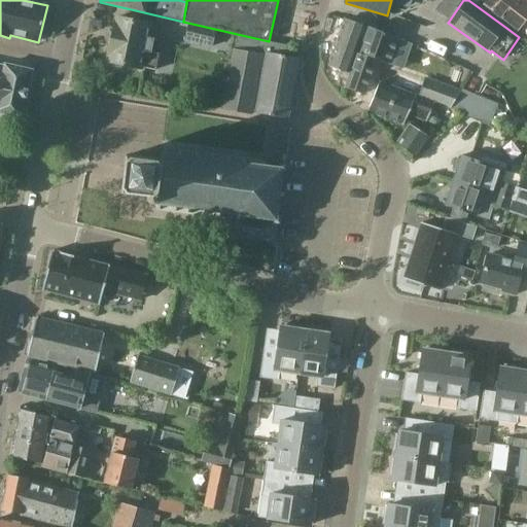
[(523,0),(488,0),(484,7),(518,32),(526,19),(526,11),(522,8),(526,2),(523,0)]
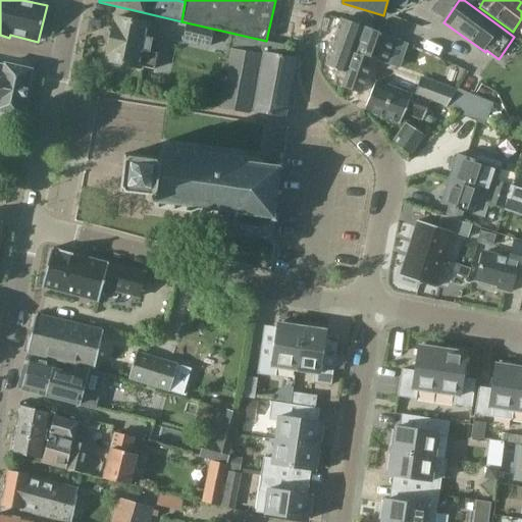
[(156,25),(149,24),(115,17),(112,34),(111,33),(111,35),(114,37),(113,42),(109,43),(109,45),(110,45),(106,61),(110,61),(109,64),(120,66),(121,63),(143,68),(143,67),(155,69),(158,53),(151,52),(156,25)]
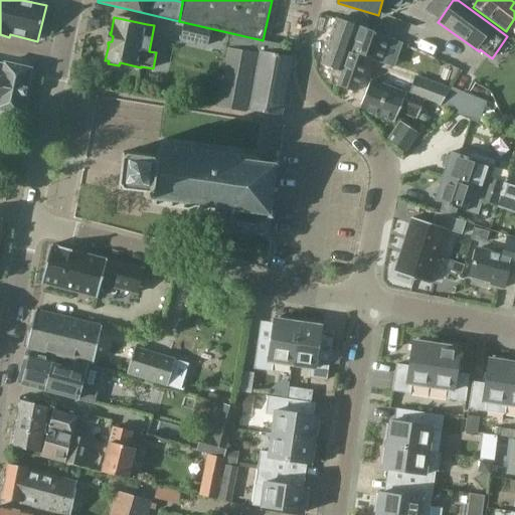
[(329,82),(339,86),(360,27),(338,20),(323,63),(334,68),(329,82)]
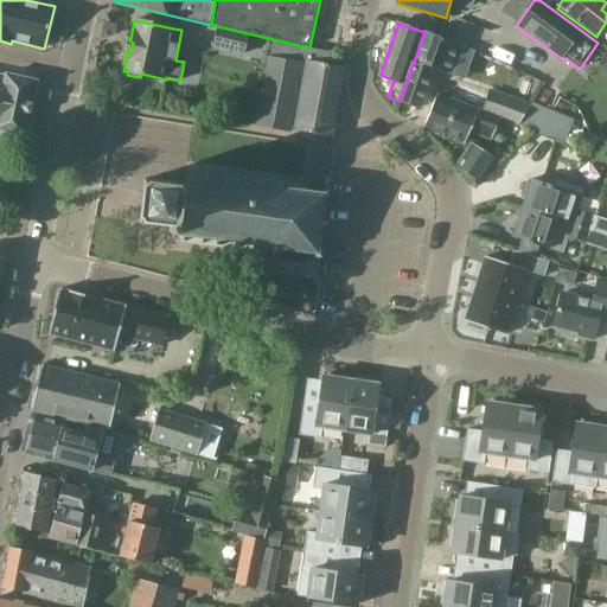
[(221,29),(215,50),(246,57),(250,36),(221,29)]
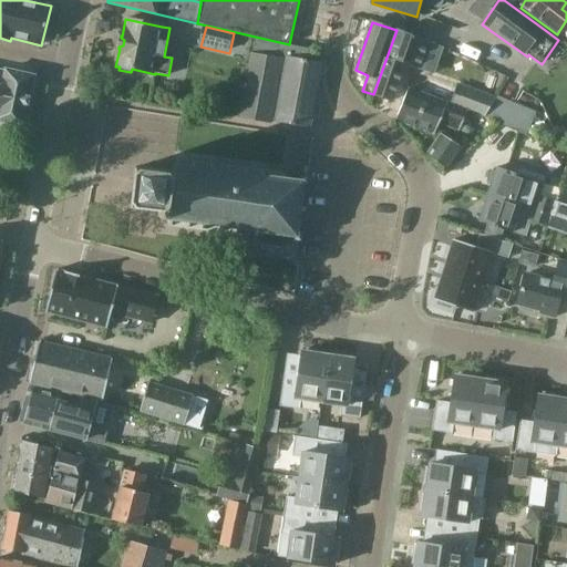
[(397,30),(373,94),(392,102),(405,63),(419,69),(429,41),(397,30)]
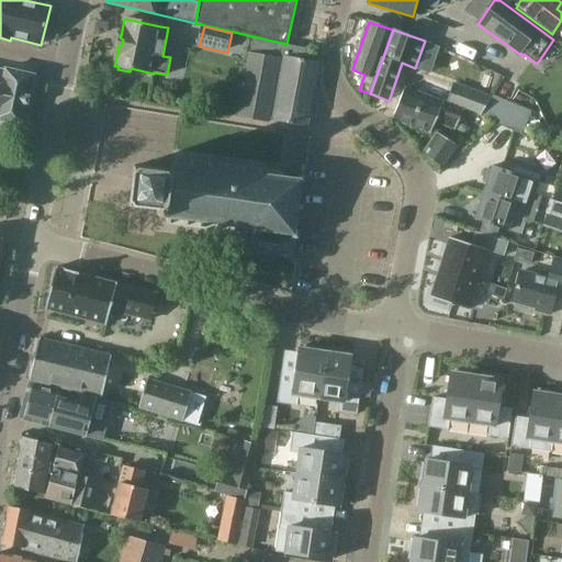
[(276,43),(253,38),(250,53),(238,117),(268,123),(269,119),(273,120),(273,121),(307,127),(319,63),(311,60),(313,49),(311,49),(295,46),(276,43)]
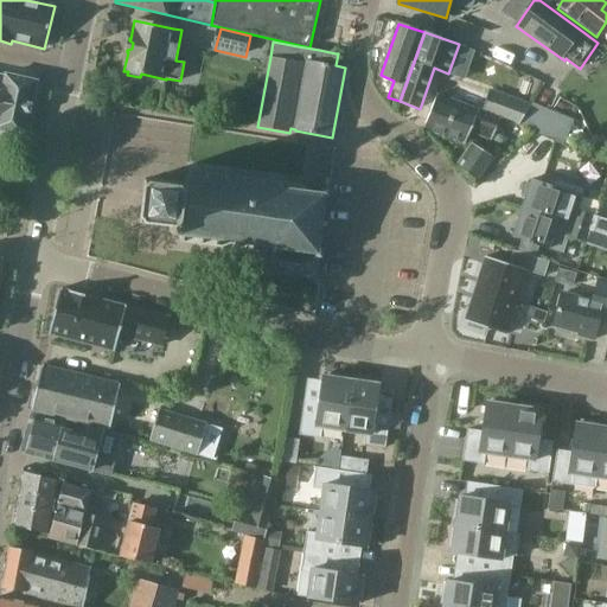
[(0,74),(0,131),(26,136),(38,81),(6,74),(6,76),(0,74)]
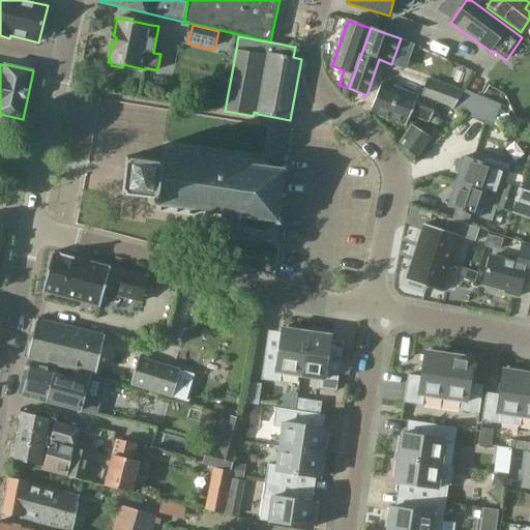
[(430,80),(423,98),(454,110),(462,91),(430,80)]
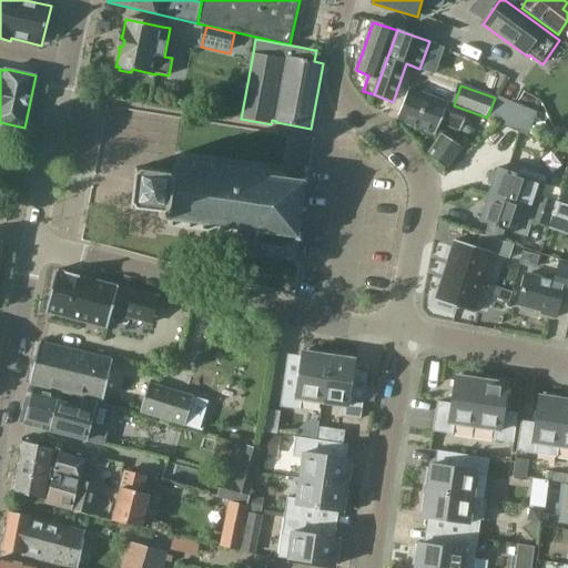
[(397,121),(436,135),(442,122),(462,131),(469,112),(449,103),(409,89),(397,121)]
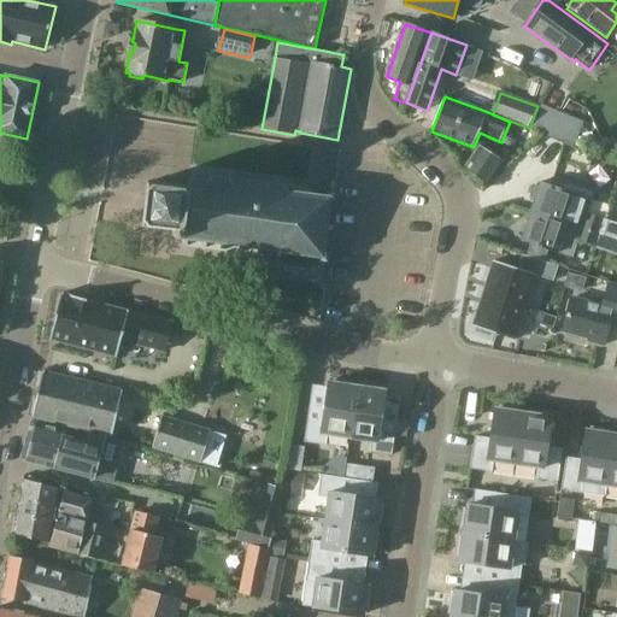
[(481,146),(464,169),(487,184),(504,162),(481,146)]
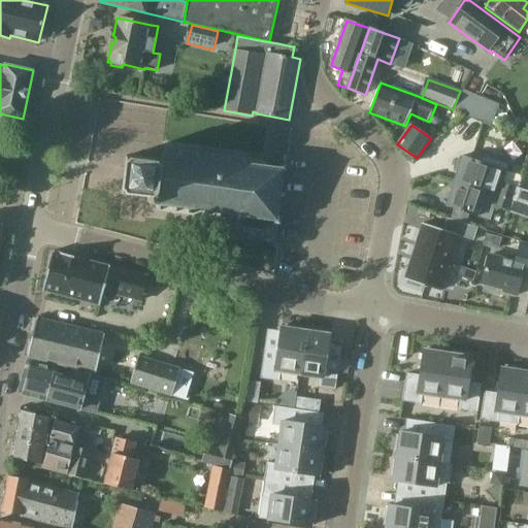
[(165,149),(164,153),(163,153),(162,156),(163,156),(162,160),(127,155),(125,168),(128,171),(129,171),(128,179),(127,178),(123,182),(122,194),(147,197),(147,201),(151,204),(158,205),(157,209),(162,210),(162,206),(173,207),(173,211),(177,212),(178,208),(190,209),(189,213),(194,215),(194,210),(205,211),(205,216),(209,217),(209,212),(221,213),(221,218),(225,219),(225,215),(226,215),(228,213),(228,212),(234,213),(234,215),(235,216),(237,217),(236,222),(237,222),(236,228),(235,229),(234,235),(231,238),(234,241),(236,238),(272,243),(274,248),(278,244),(276,241),(277,225),(281,226),(282,219),(278,219),(282,198),(285,198),(286,194),(282,193),(285,173),(287,173),(288,167),(282,166),(281,168),(266,166),(267,163),(262,162),(262,166),(248,164),(248,160),(243,159),(242,163),(232,162),(232,158),(228,157),(228,161),(216,160),(217,156),(212,155),(211,159),(200,158),(201,153),(196,153),(196,157),(185,155),(185,151),(180,151),(180,155),(169,153),(169,149),(165,149)]
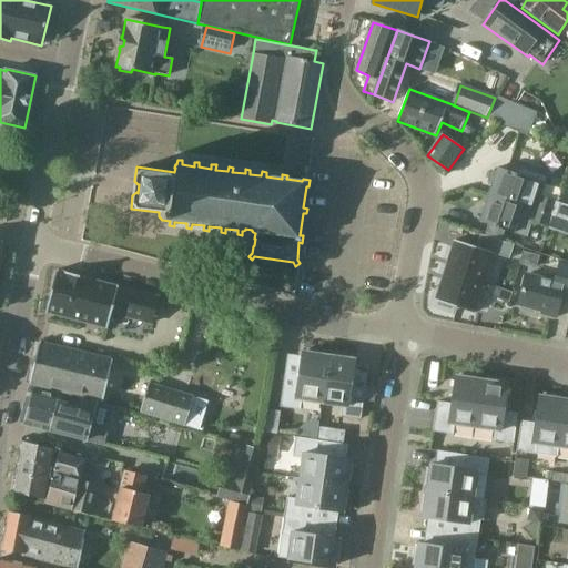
[(494,183),(489,195),(567,222),(567,206),(540,198),(547,178),(520,169),(518,175),(498,169),(497,173),(494,173),(490,181),(494,183)]
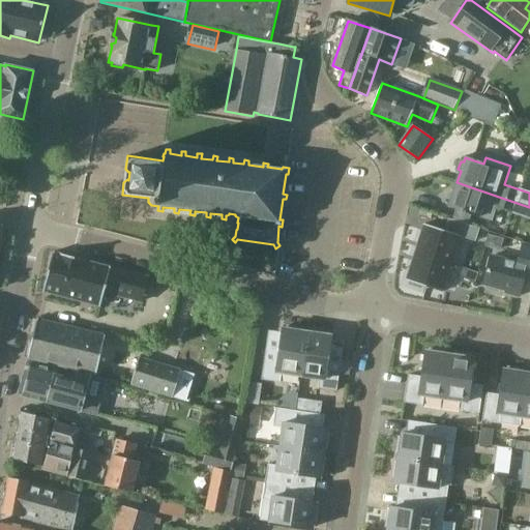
[(529,207),(457,182),(448,208),(479,218),(492,223),(497,208),(511,213),(510,214),(529,219),(529,207)]
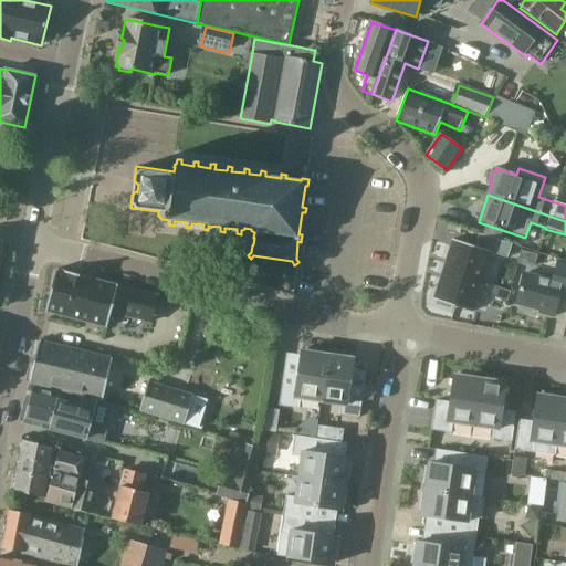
[(479,234),(475,247),(490,251),(492,251),(491,252),(509,258),(513,244),(479,234)]
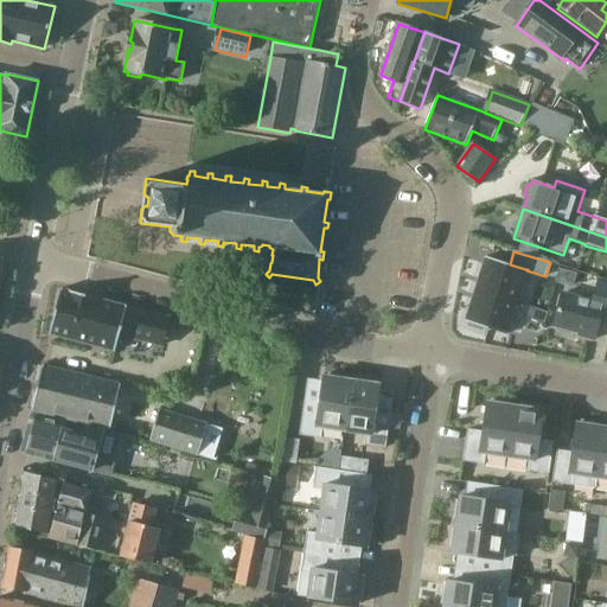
[(510,264),(486,257),(481,274),(480,274),(475,289),(517,302),(526,270),(528,269),(525,269),(510,264)]
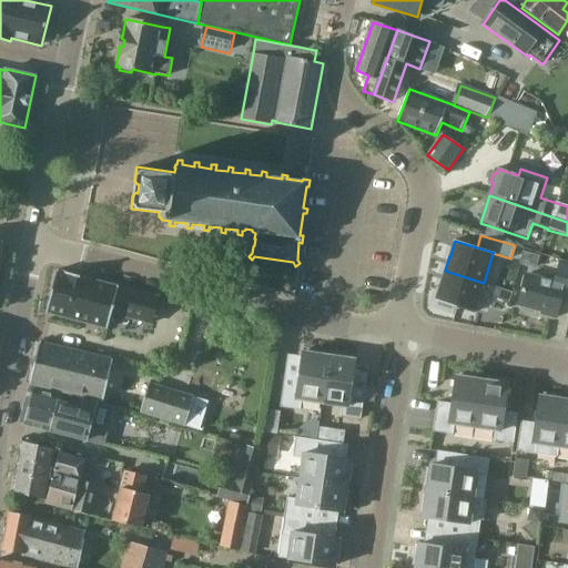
[(524,252),(519,264),(536,269),(539,256),(524,252)]
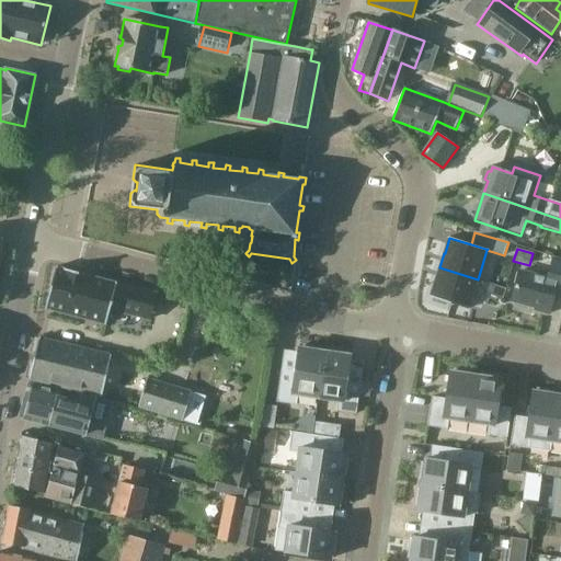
[(512,301),(517,302),(516,306),(528,309),(528,306),(550,311),(556,290),(560,290),(560,259),(553,256),(548,278),(519,272),(512,301)]
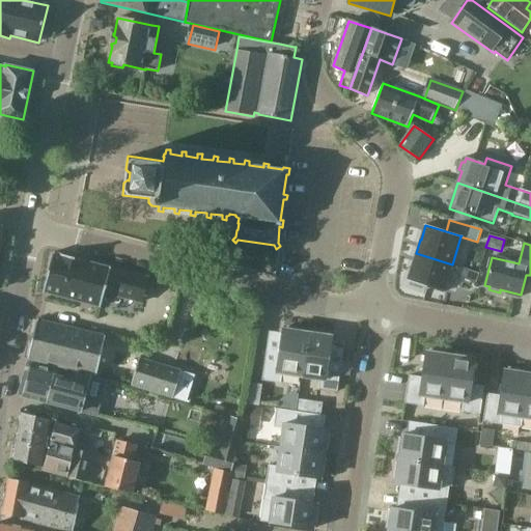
[(55,253),(54,252),(44,292),(45,292),(45,291),(100,306),(99,307),(101,307),(105,291),(130,298),(136,276),(147,279),(147,278),(146,277),(146,278),(111,269),(111,268),(110,268),(109,269),(85,261),(61,254),(60,255),(55,253)]
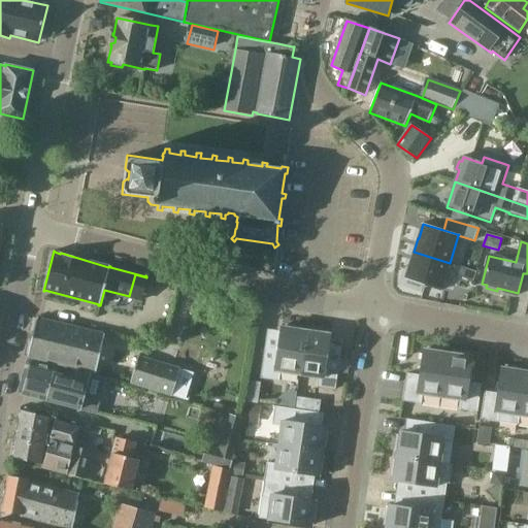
[(407,284),(420,287),(420,285),(440,291),(450,263),(414,252),(409,264),(410,265),(405,279),(408,282),(407,284)]
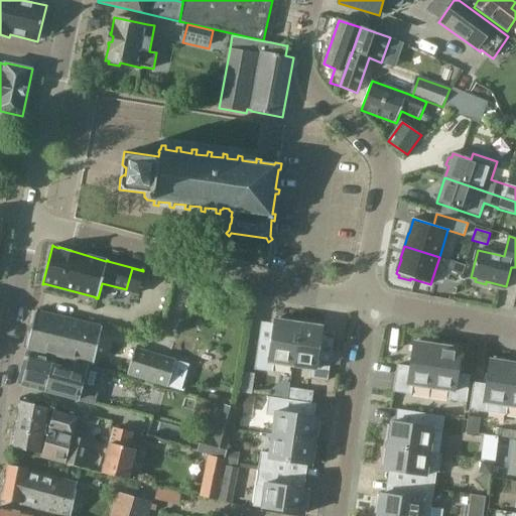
[(463,272),(466,265),(457,262),(455,270),(463,272)]
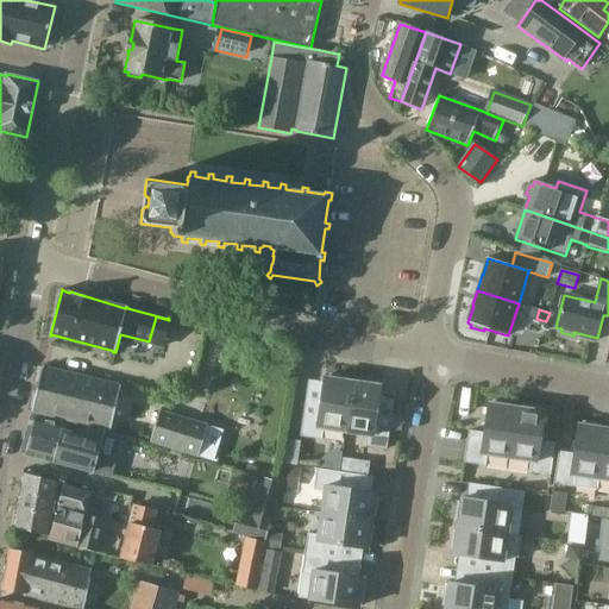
[(32,412),(111,431),(121,385),(43,366),(32,412)]
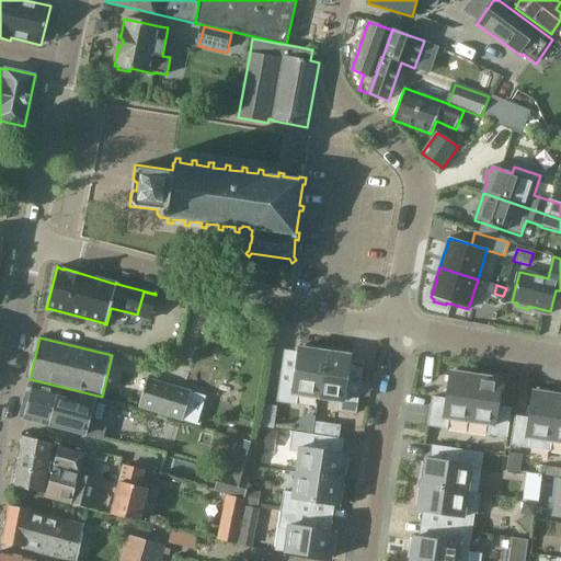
[(299,395),(319,398),(325,352),(321,351),(321,347),(304,345),(304,348),(299,347),(295,375),(283,373),(284,369),(282,369),(277,402),(297,404),(299,395)]
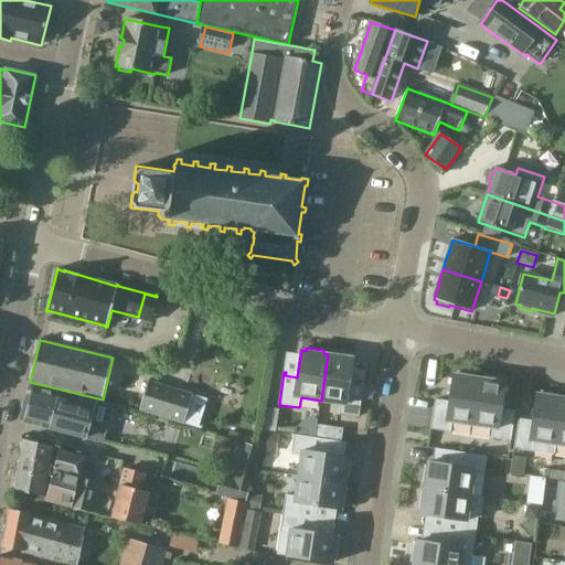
[(328,354),(321,401),(341,404),(339,414),(360,417),(364,384),(363,383),(362,387),(350,385),(354,358),(350,358),(350,354),(332,352),(332,354),(328,354)]
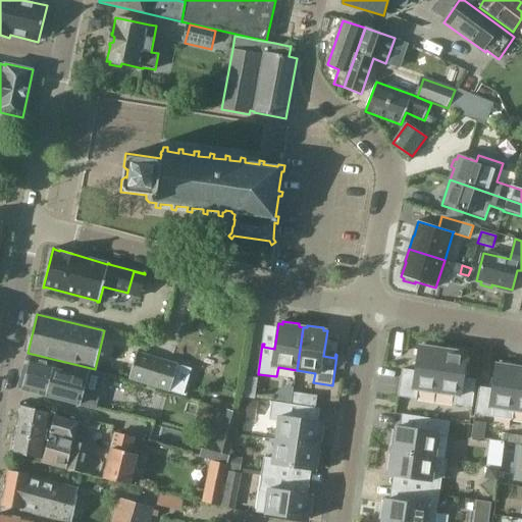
[(448,351),(442,350),(438,350),(439,347),(423,345),(423,347),(419,347),(415,372),(402,370),(398,398),(417,400),(418,390),(436,394),(455,396),(454,406),(472,408),(476,380),(464,379),(467,354),(463,353),(464,351),(448,348),(448,351)]
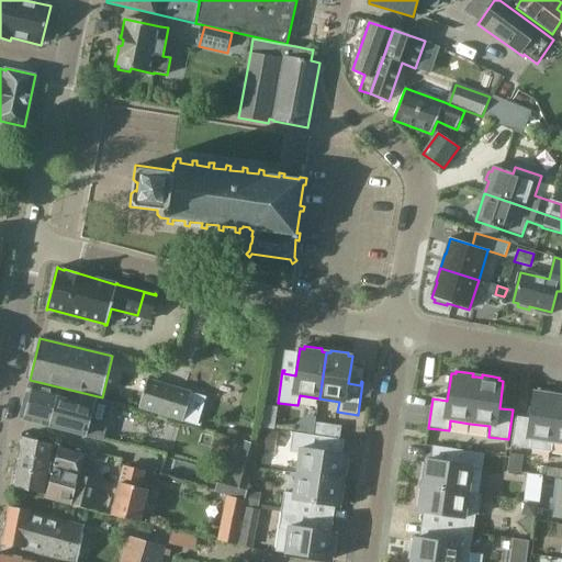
[(147,380),(138,408),(182,420),(190,392),(147,380)]
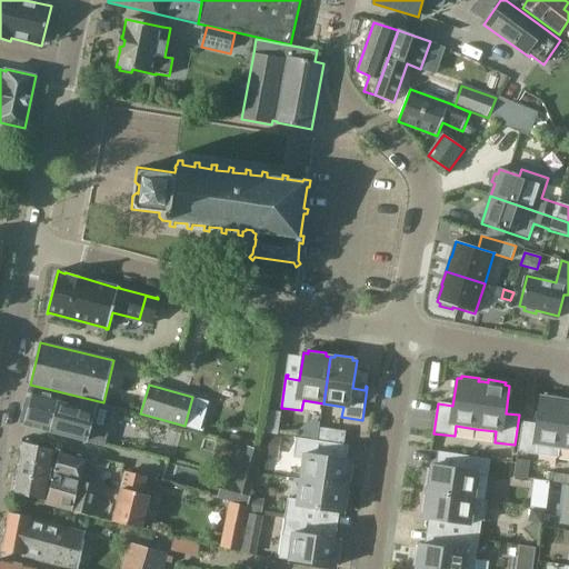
[(365,402),(376,403),(378,388),(367,387),(365,402)]
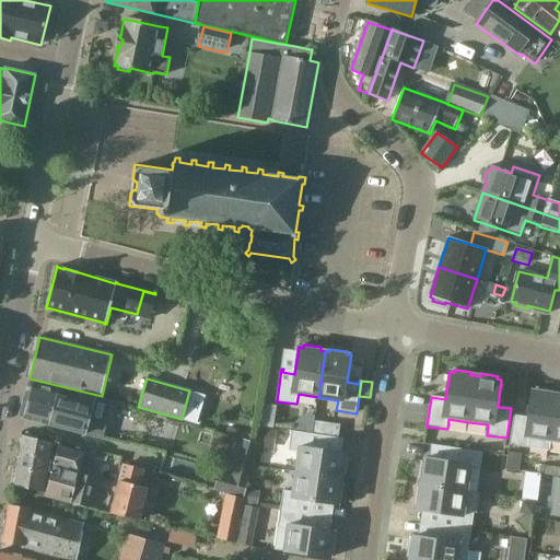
[(59,392),(34,385),(25,419),(85,434),(85,435),(103,440),(113,401),(95,396),(80,392),(78,401),(57,396),(59,392)]
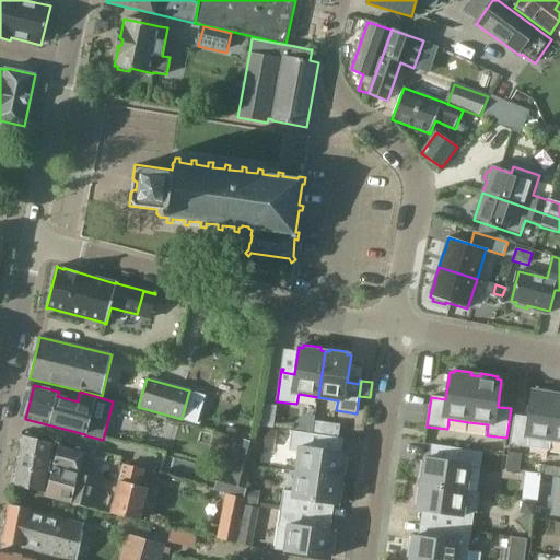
[(550,452),(552,441),(559,395),(553,395),(553,392),(537,388),(536,392),(532,392),(528,418),(514,416),(510,445),(550,452)]
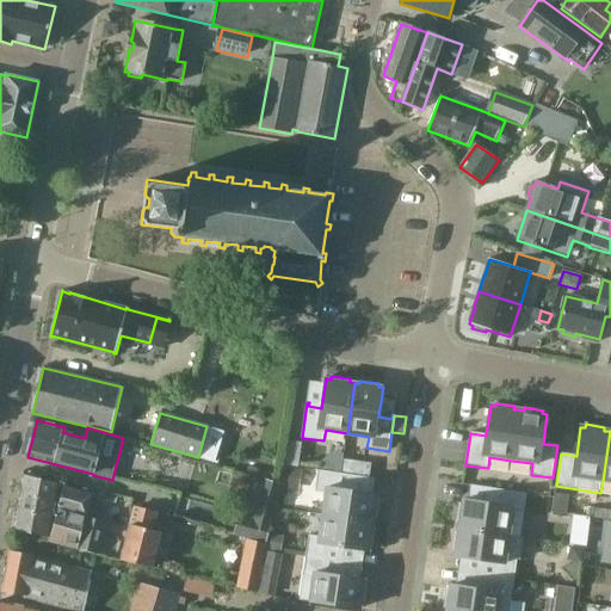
[(284,464),(298,467),(302,443),(288,440),(284,464)]
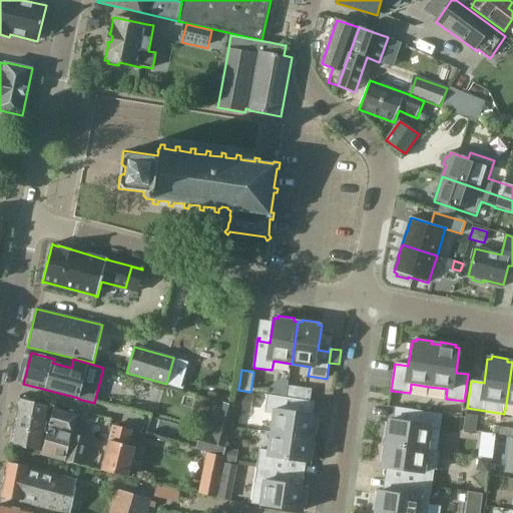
[(289,386),(287,397),(311,401),(312,389),(289,386)]
